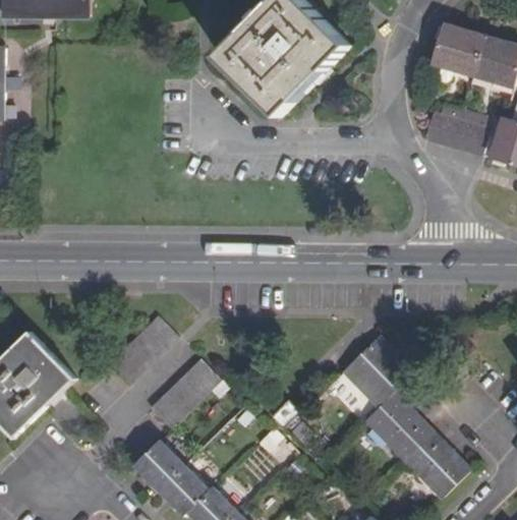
[(2,0),(2,17),(90,18),(90,0),(2,0)]
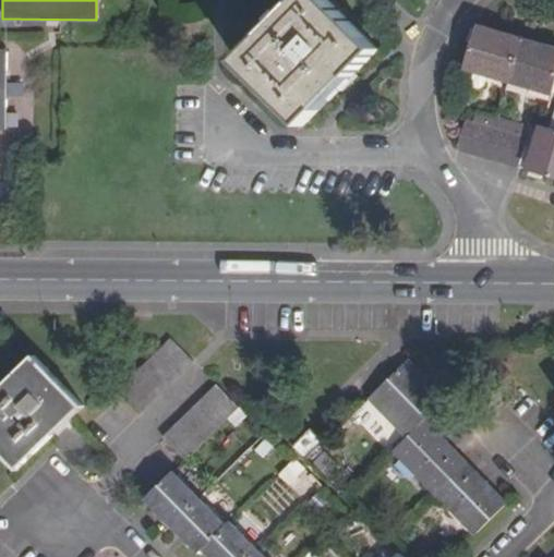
[(236,59),(300,123),(315,108),(318,107),(349,75),(373,48),(322,0),(292,0),(291,1),(291,0),(260,32),(261,33),(236,59)]
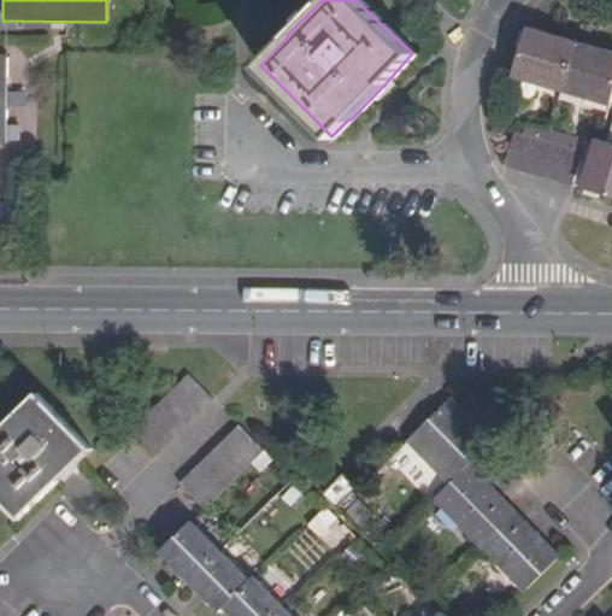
[(611,81),(611,52),(524,24),(510,75),(605,103),(611,81)]
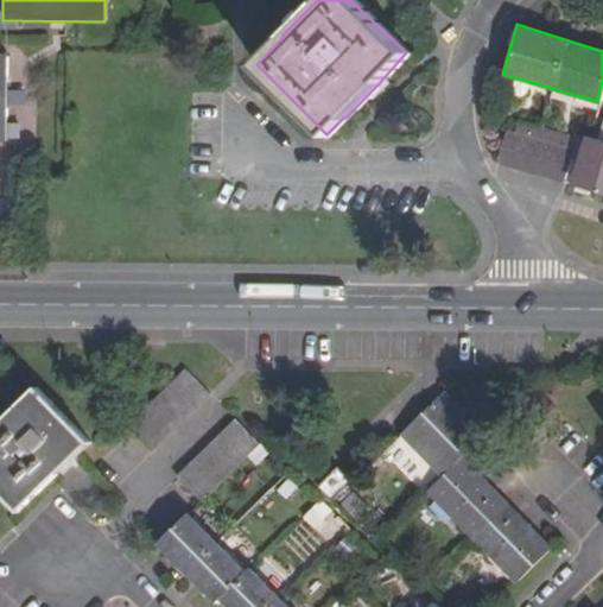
[(493,163),(560,181),(570,149),(502,128),(493,163)]
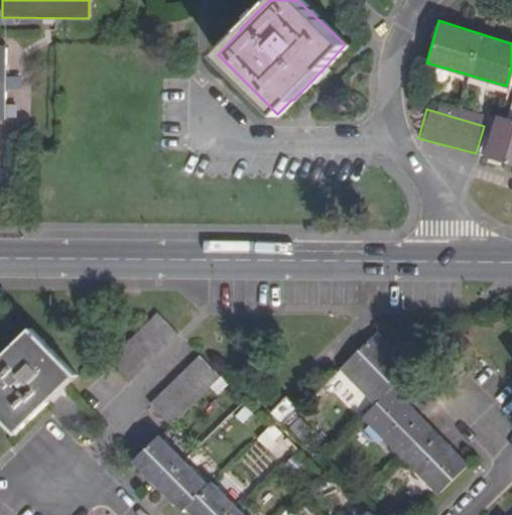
[(511,119),(494,115),(482,156),(511,163),(511,119)]
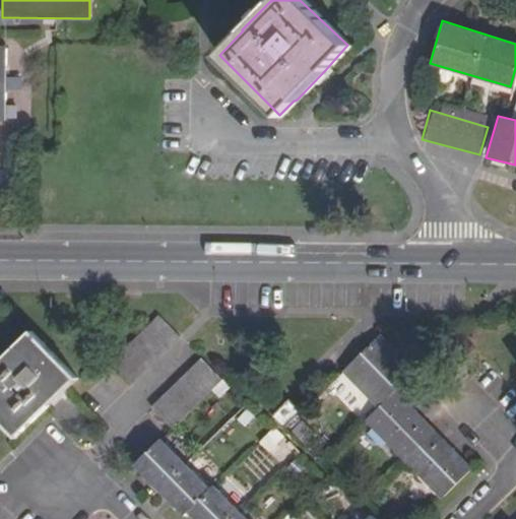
[(156,315),(107,364),(129,386),(178,336),(156,315)]
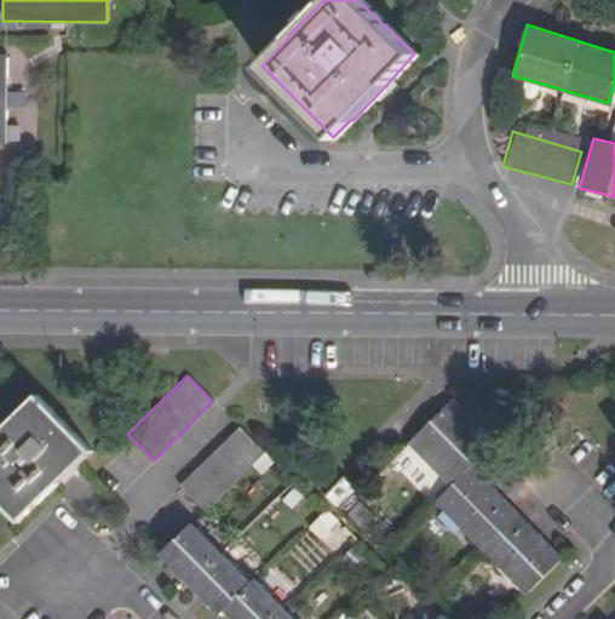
[(35,396),(0,429),(0,503),(18,521),(90,451),(35,396)]
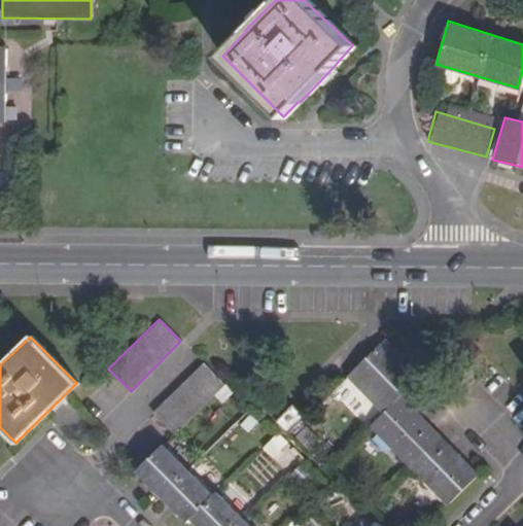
[(384,339),(345,377),(380,413),(368,426),(447,503),(477,474),(399,395),(419,375),(384,339)]
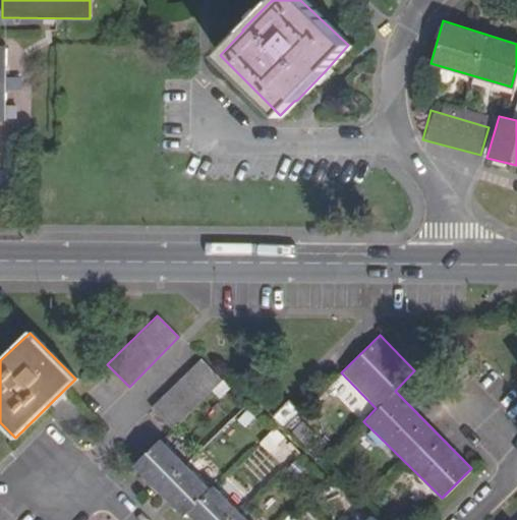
[(199,359),(150,408),(170,428),(220,379),(199,359)]
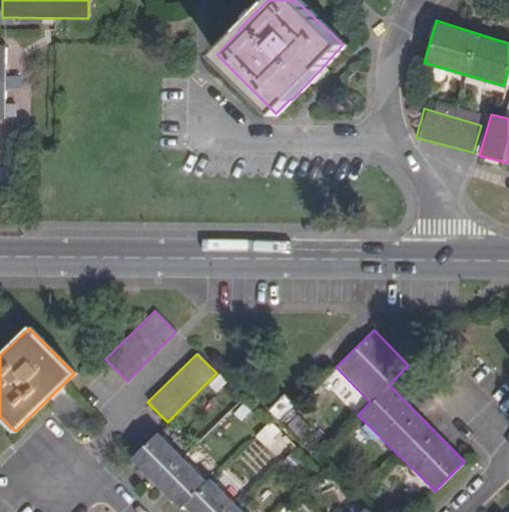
[(157,432),(130,459),(180,508),(183,505),(190,511),(242,511),(209,478),(206,482),(157,432)]
